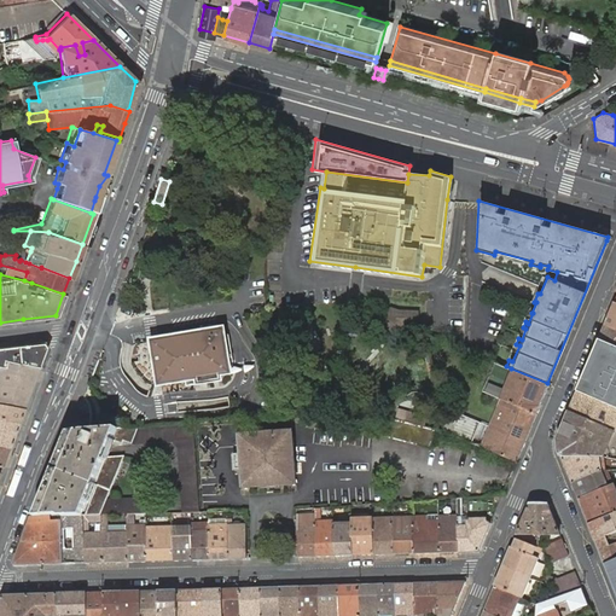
[(152,297),(163,296),(161,283),(150,285),(152,297)]
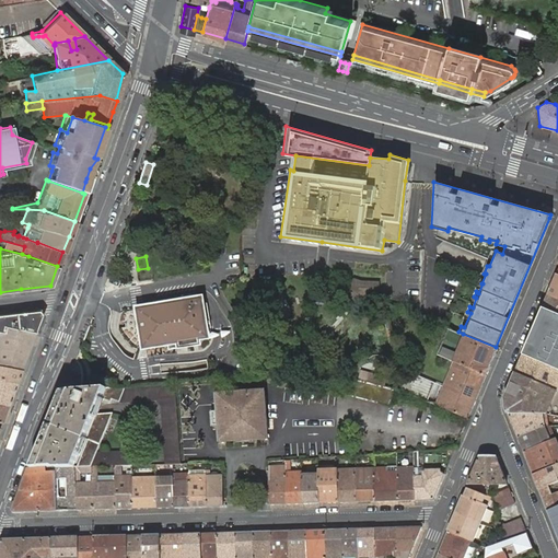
[(557,272),(555,272),(547,292),(557,297),(557,272)]
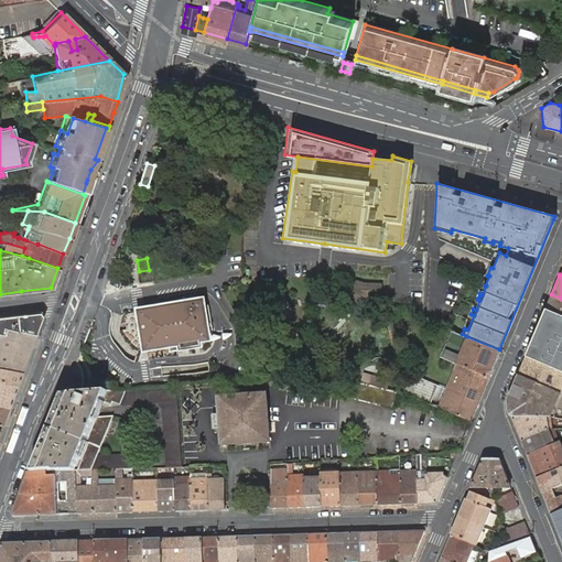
[(379,293),(380,282),(365,282),(360,280),(356,279),(352,279),(348,281),(348,298),(364,298),(364,293),(379,293)]
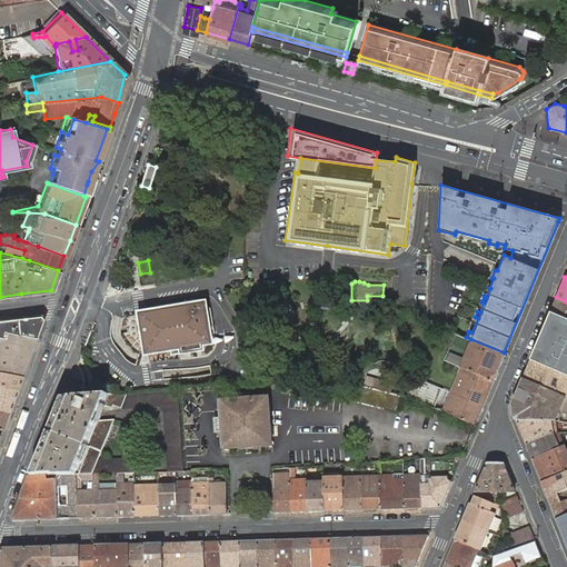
[(566,301),(556,297),(550,310),(566,317),(566,301)]
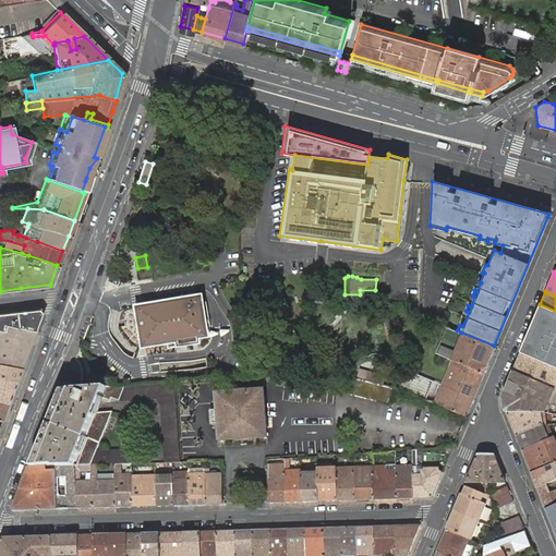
[(143,319),(140,319),(144,345),(160,341),(159,338),(167,337),(177,335),(178,343),(198,340),(196,331),(201,330),(200,323),(206,323),(205,322),(206,322),(206,317),(205,317),(205,316),(203,317),(200,300),(196,300),(195,297),(188,298),(188,297),(183,298),(183,299),(159,303),(159,302),(156,302),(156,303),(141,306),(143,319)]
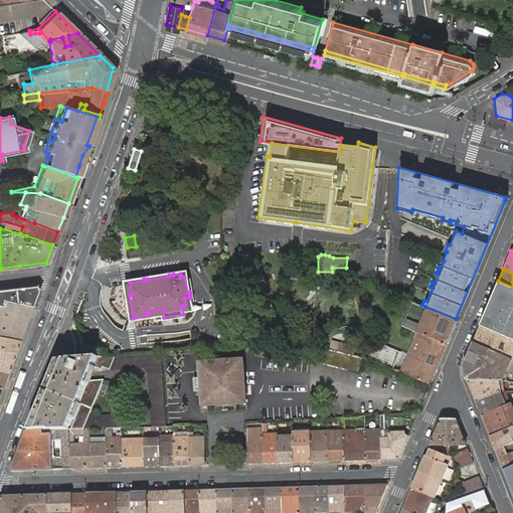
[(512,287),(498,281),(479,325),(512,339),(512,287)]
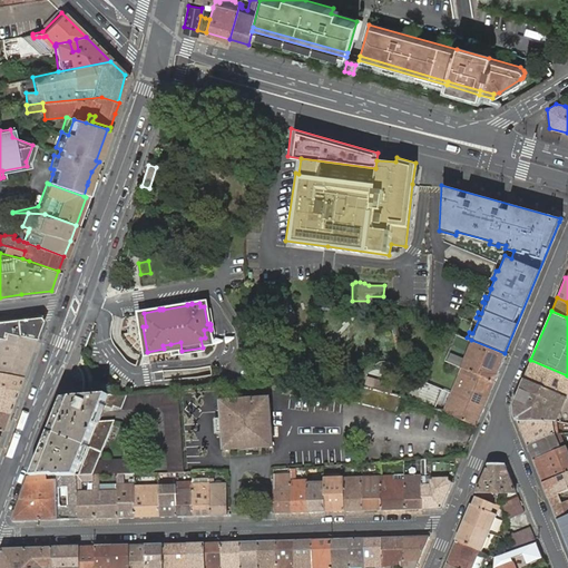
[(19,317),(0,320),(0,338),(1,338),(2,332),(13,334),(16,334),(32,338),(33,338),(40,321),(35,315),(19,316),(19,317)]
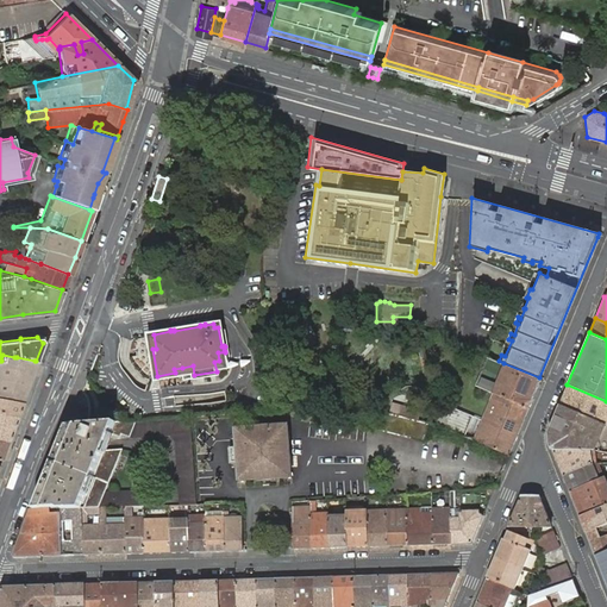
[(0,396),(20,401),(27,381),(35,361),(17,357),(14,357),(2,355),(1,361),(0,361),(0,396)]
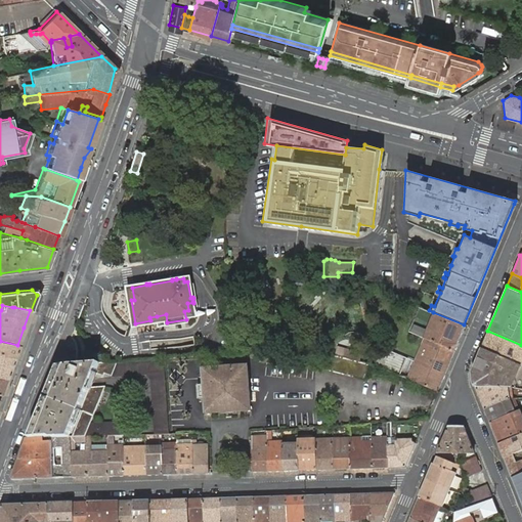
[(426,330),(414,360),(416,360),(443,373),(453,349),(464,324),(433,312),(429,310),(418,306),(410,323),(426,330)]
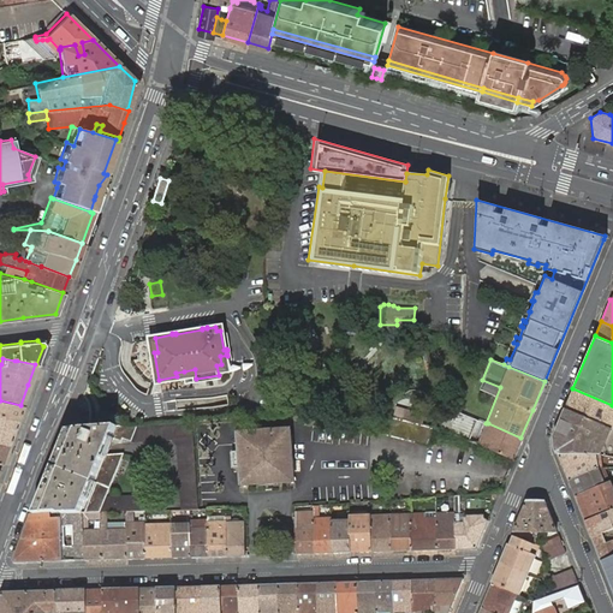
[(184,372),(185,381),(196,379),(195,369),(184,372)]
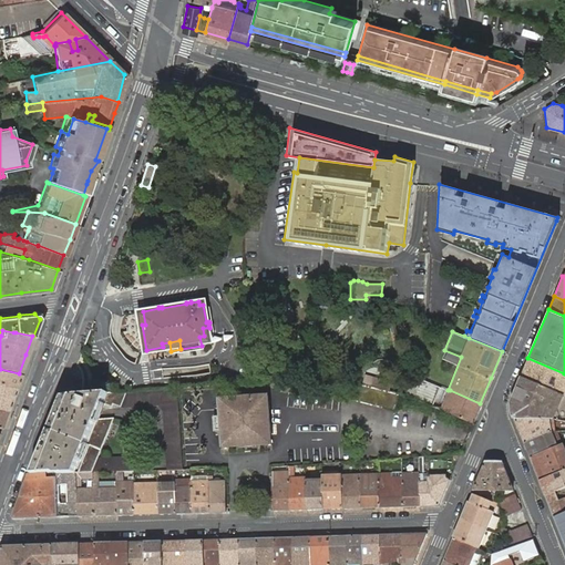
[(564,373),(527,358),(520,376),(562,393),(564,394),(564,391),(564,390),(563,390),(554,386),(557,378),(564,380),(564,373)]
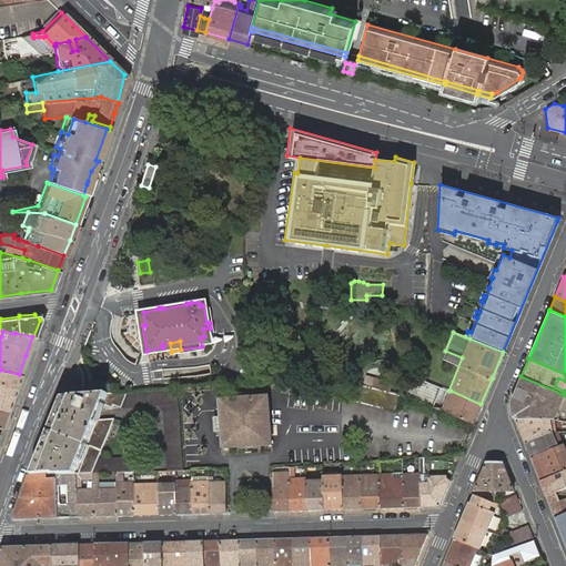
[(0,384),(13,387),(18,375),(19,374),(0,370),(0,384)]
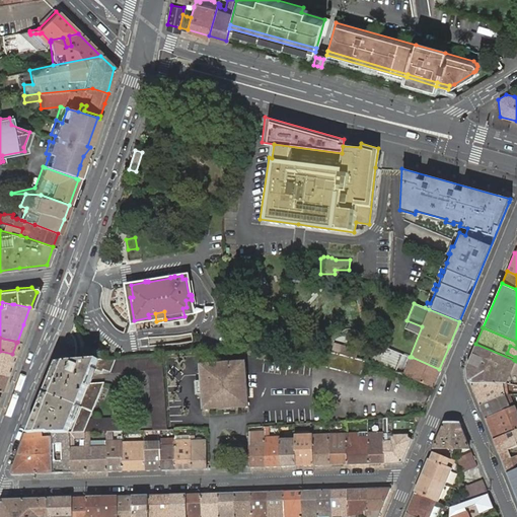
[(374,360),(374,362),(386,367),(392,369),(395,370),(401,353),(379,344),(371,350),(374,360)]
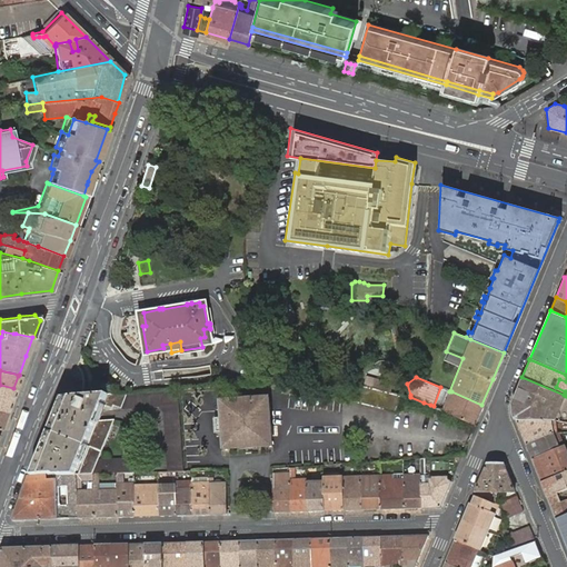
[(440,387),(441,387),(417,377),(416,377),(440,387)]
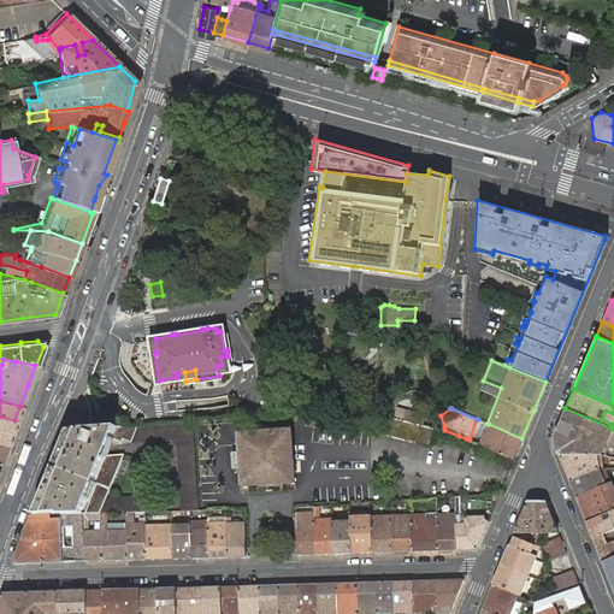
[(610,427),(565,408),(553,436),(554,447),(556,453),(598,454),(601,450),(596,448),(603,430),(608,432),(610,427)]
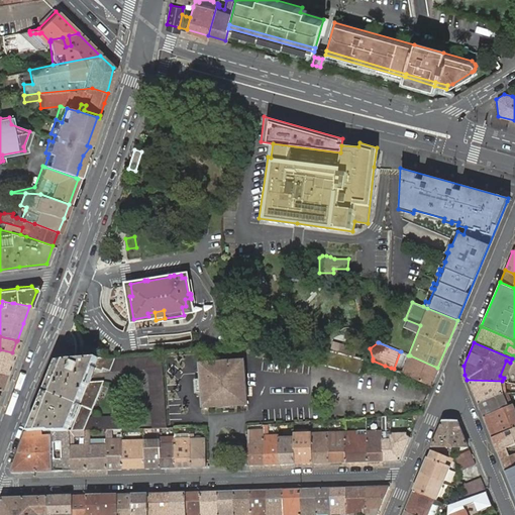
[(269,344),(258,344),(259,355),(269,354),(269,344)]
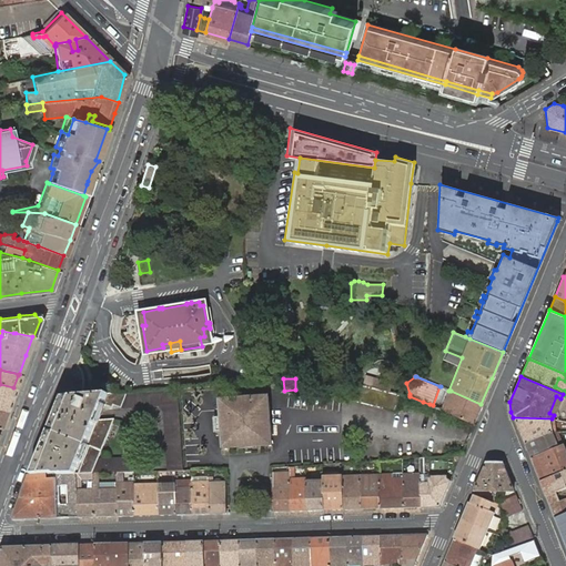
[(397,393),(344,378),(340,395),(393,410),(397,393)]
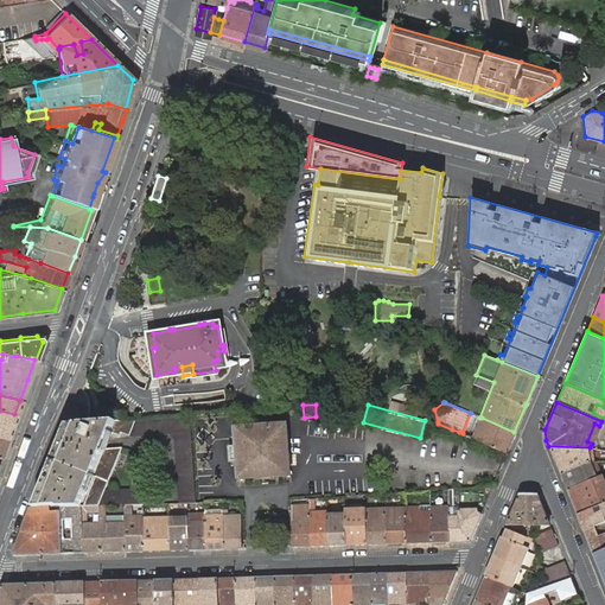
[(603,418),(604,411),(604,407),(597,405),(593,413),(603,418)]
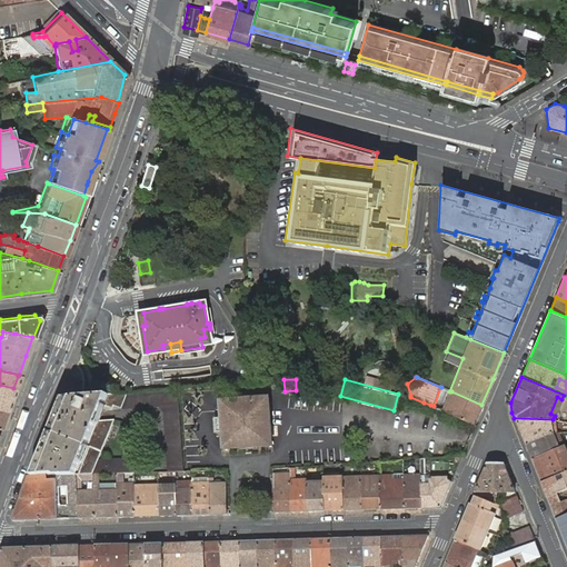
[(0,408),(6,409),(8,403),(13,388),(0,385),(0,408)]
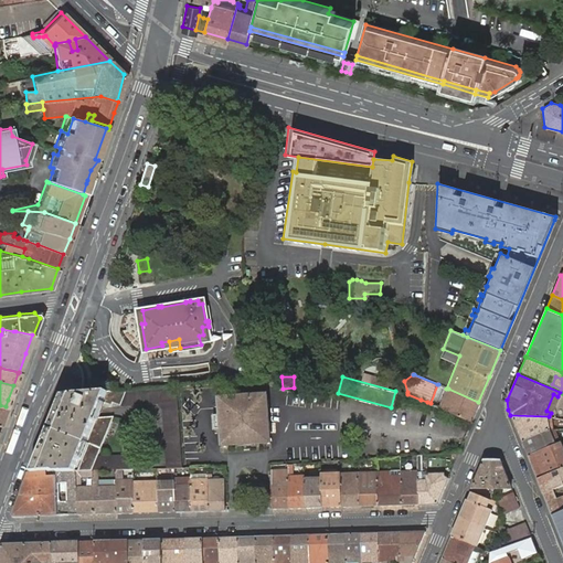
[(172,466),(181,466),(176,385),(109,390),(109,389),(106,389),(103,400),(110,403),(112,400),(119,403),(127,403),(158,402),(161,407),(166,466),(172,466)]
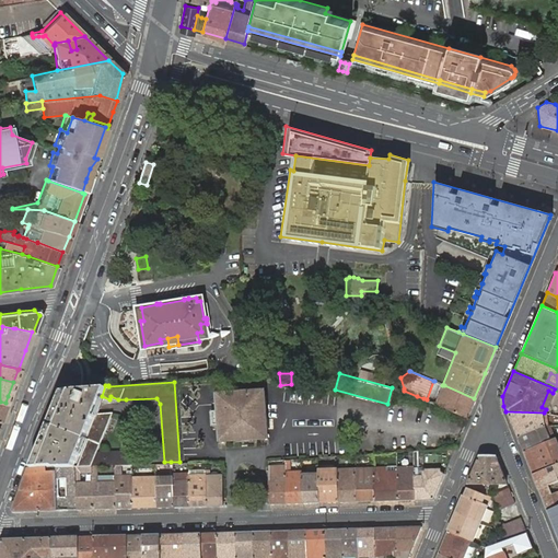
[(102,396),(105,385),(80,387),(61,388),(31,466),(46,464),(53,464),(53,467),(55,468),(57,468),(59,466),(59,465),(74,465),(95,411),(100,400),(102,396)]
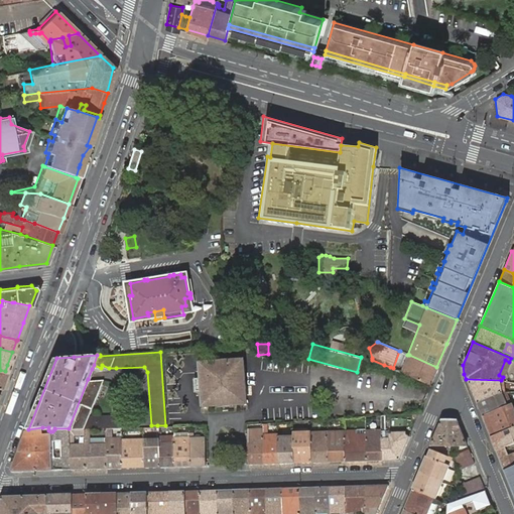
[(407,355),(400,371),(406,374),(429,383),(436,367),(409,355),(407,355)]
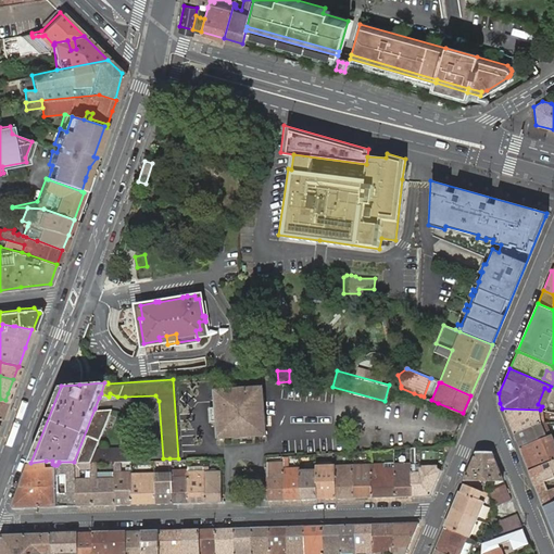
[(216,420),(217,437),(264,433),(262,386),(214,389),(215,405),(209,406),(210,420),(216,420)]
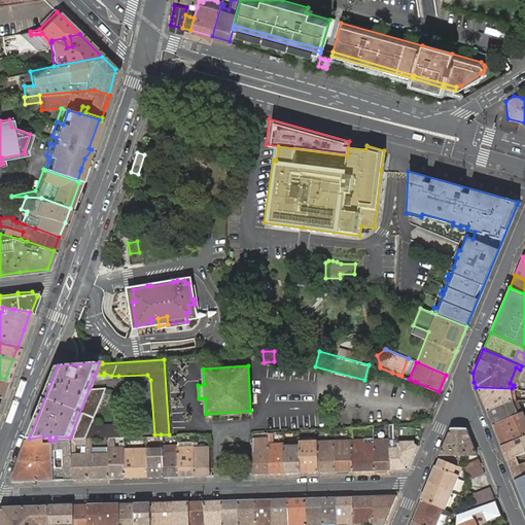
[(510,383),(514,385),(520,370),(516,368),(510,383)]
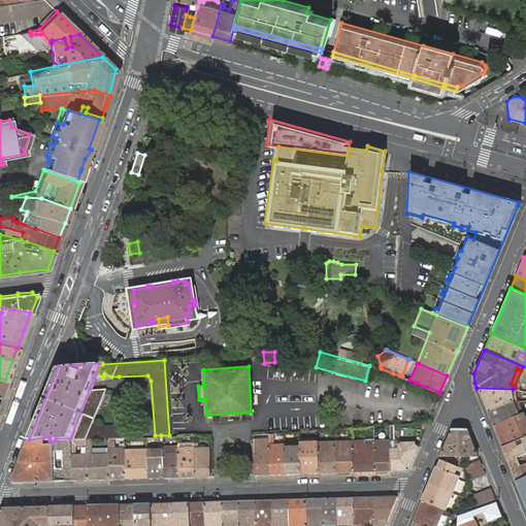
[(90,388),(70,438),(85,437),(107,437),(110,436),(123,436),(126,436),(134,436),(134,423),(90,425),(105,387),(90,388)]
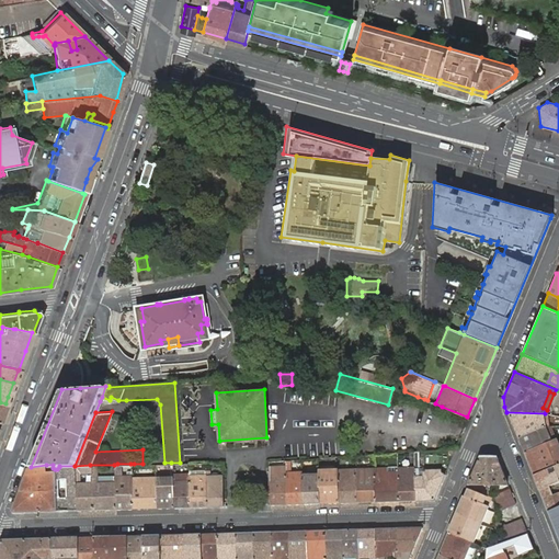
[(545,413),(506,412),(516,436),(548,426),(546,413),(545,413)]
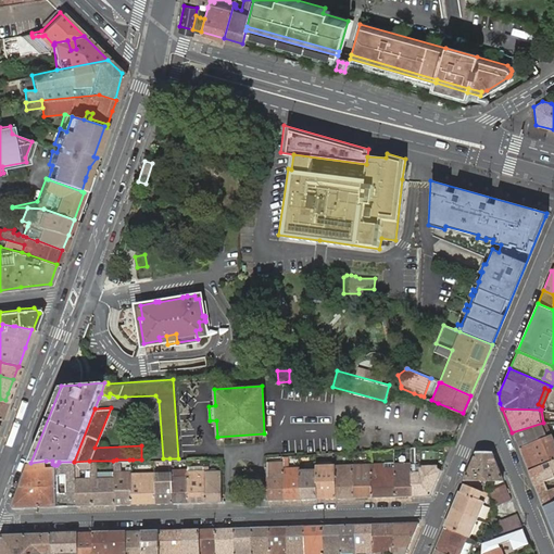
[(512,432),(518,447),(550,433),(549,430),(544,432),(542,426),(546,424),(545,422),(543,423),(512,432)]
